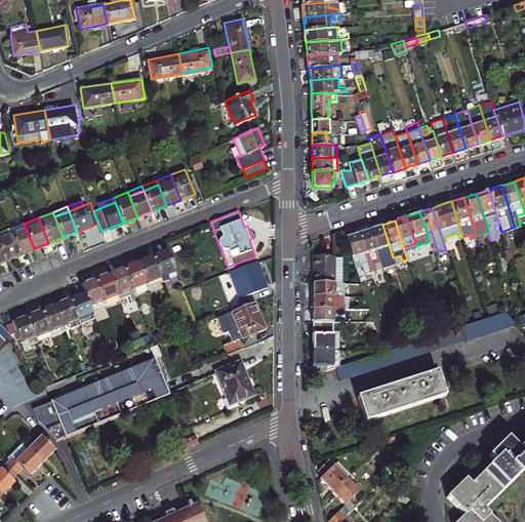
[(24,224),(9,229),(19,254),(34,248),(24,224)]
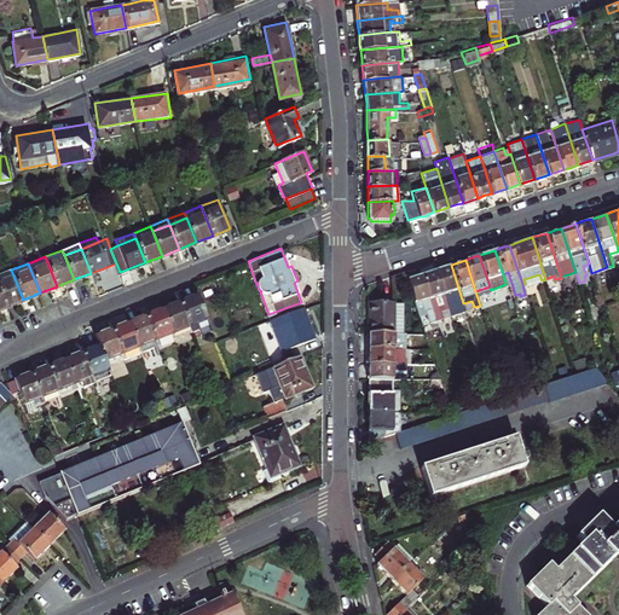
[(463,303),(451,265),(444,266),(437,268),(451,314),(466,309),(463,303)]
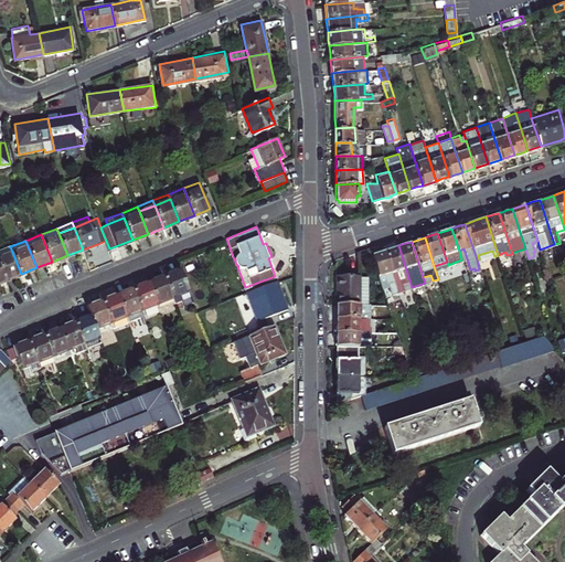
[(398,292),(412,287),(398,245),(393,247),(385,250),(398,292)]
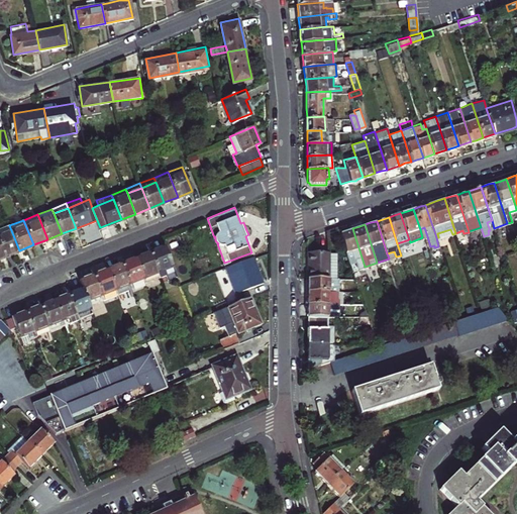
[(0,242),(5,255),(19,250),(9,225),(0,229),(0,242)]
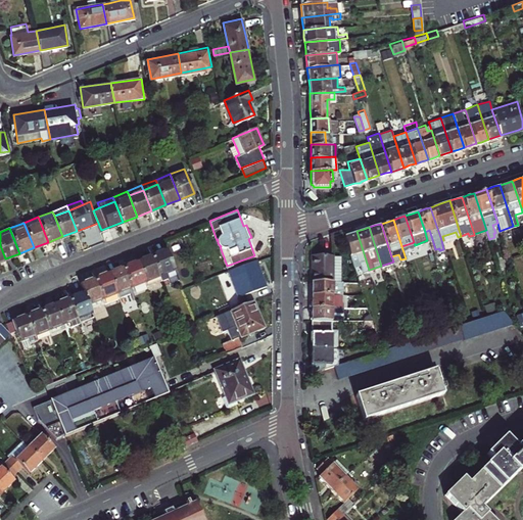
[(369,270),(357,231),(350,233),(344,235),(350,254),(355,252),(359,260),(360,260),(361,265),(364,272),(366,271),(367,276),(371,275),(369,270)]
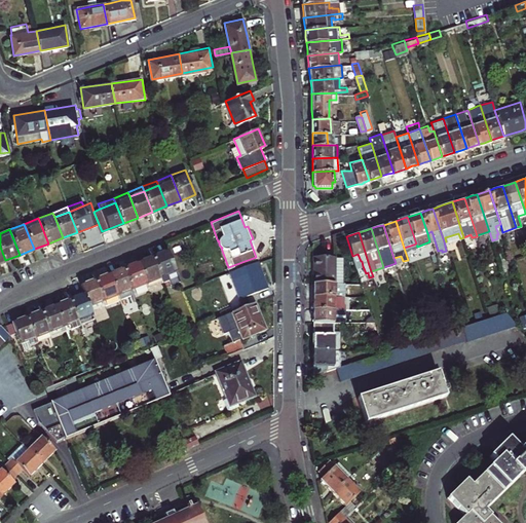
[(447,243),(460,238),(458,233),(445,237),(446,241),(447,243)]
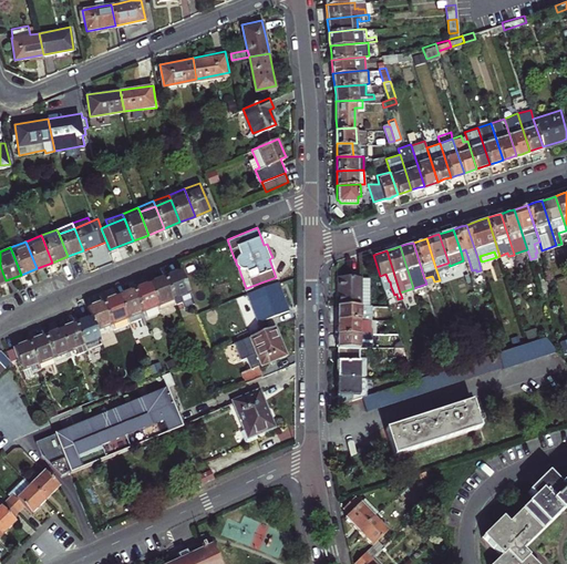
[(184,306),(194,303),(181,269),(165,276),(174,298),(176,303),(182,300),(184,306)]
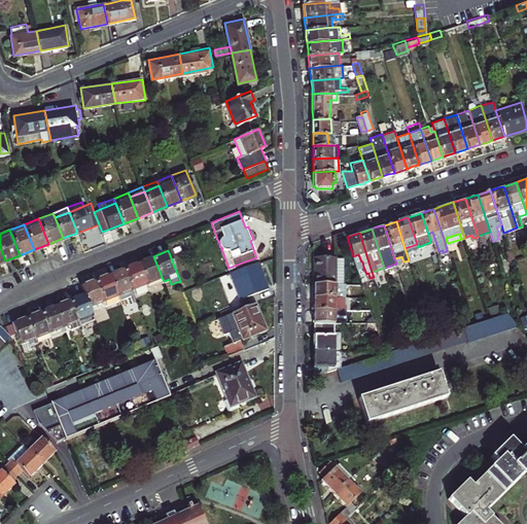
[(361,262),(358,254),(353,256),(357,269),(363,267),(362,262),(361,262)]
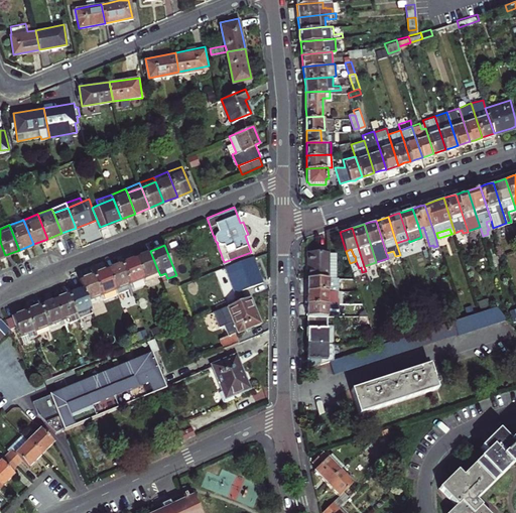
[(144,277),(158,271),(150,251),(136,256),(144,277)]
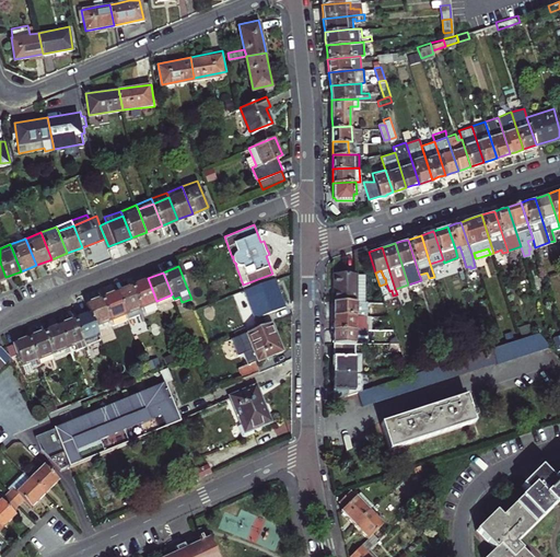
[(334,283),(334,300),(356,301),(364,301),(364,273),(356,273),(334,273),(334,283)]
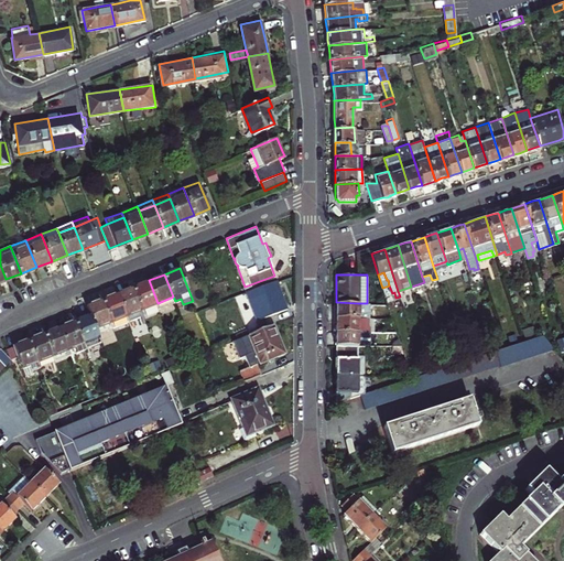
[(288,308),(277,279),(246,291),(257,319),(288,308)]
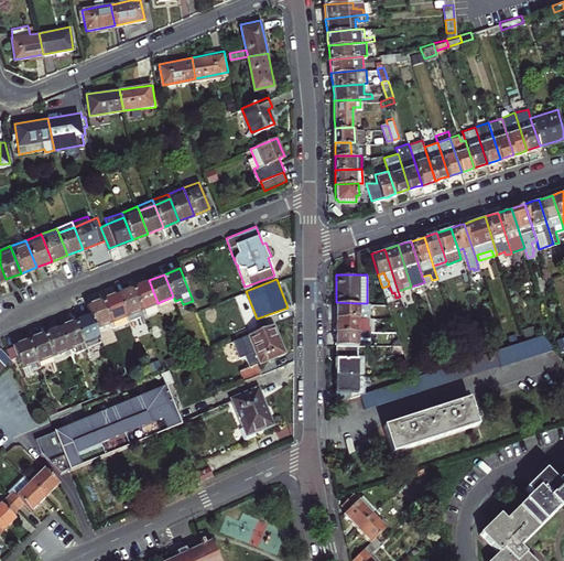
[(160,308),(158,303),(149,280),(133,287),(142,309),(144,314),(160,308)]
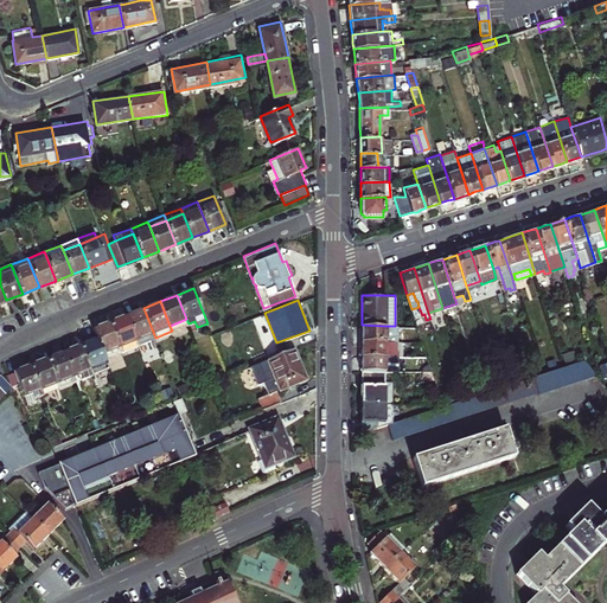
[(144,308),(127,314),(136,339),(153,332),(144,308)]
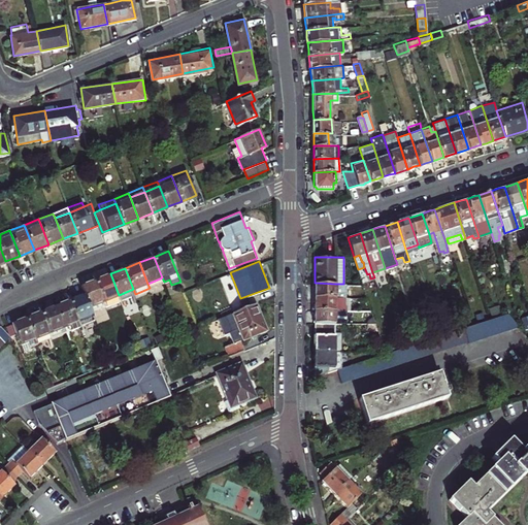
[(119,295),(110,273),(96,280),(104,300),(119,295)]
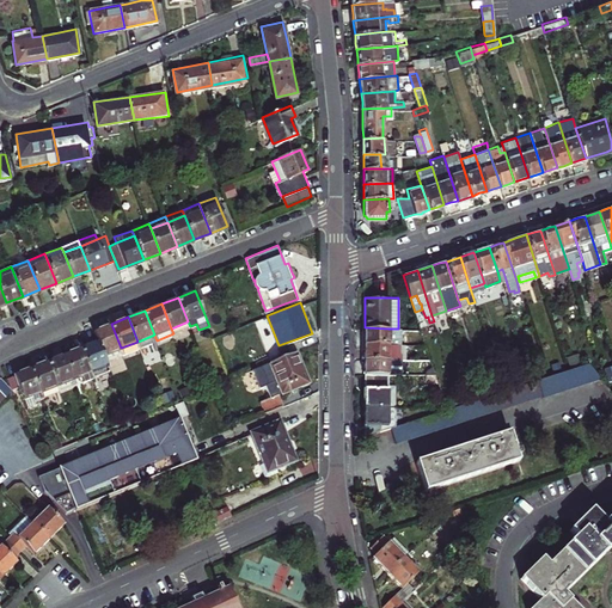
[(171,329),(173,333),(190,326),(188,321),(171,329)]
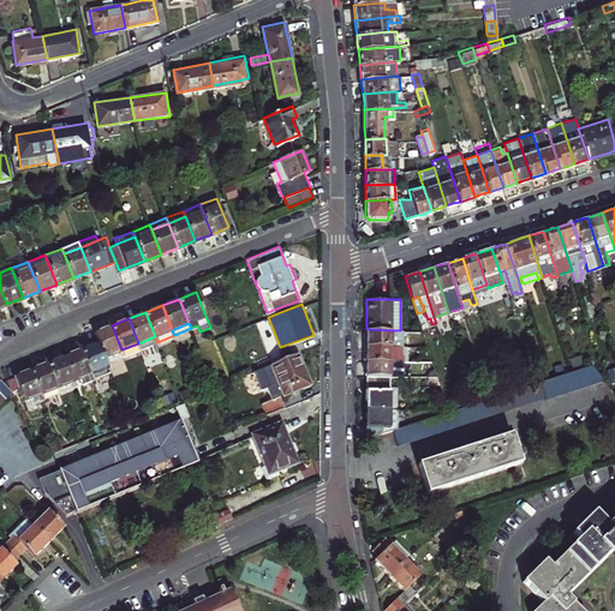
[(112,325),(95,333),(100,342),(105,357),(121,349),(112,325)]
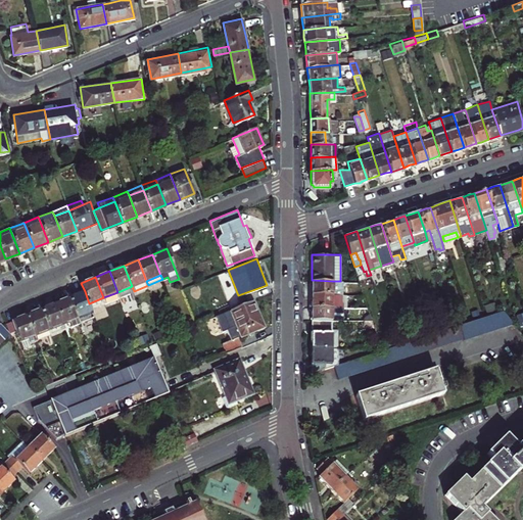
[(312,288),(312,293),(338,293),(343,293),(343,281),(340,281),(332,281),(312,280),(312,288)]
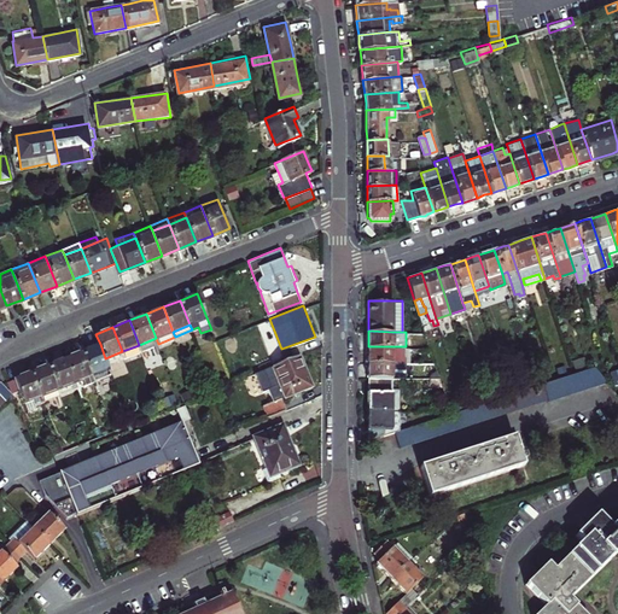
[(139,345),(141,350),(158,344),(156,338),(139,345)]
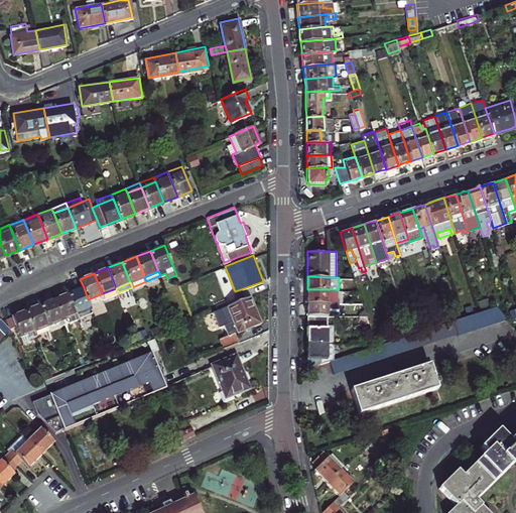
[(93,312),(90,303),(88,299),(84,287),(69,292),(78,312),(79,317),(93,312)]
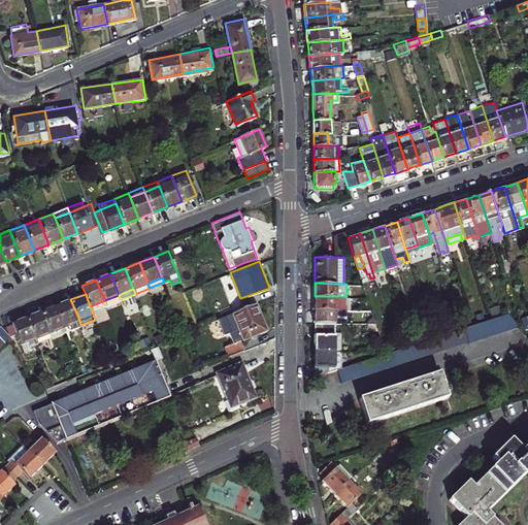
[(104,300),(106,305),(121,299),(119,295),(104,300)]
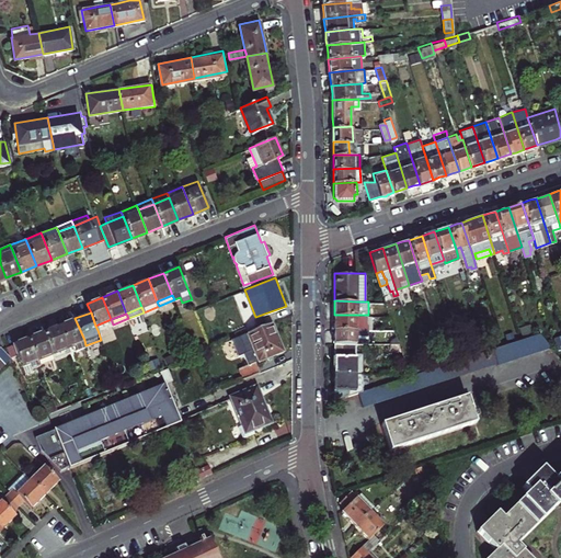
[(366,325),(363,325),(363,315),(334,315),(334,323),(334,328),(366,329),(366,325)]
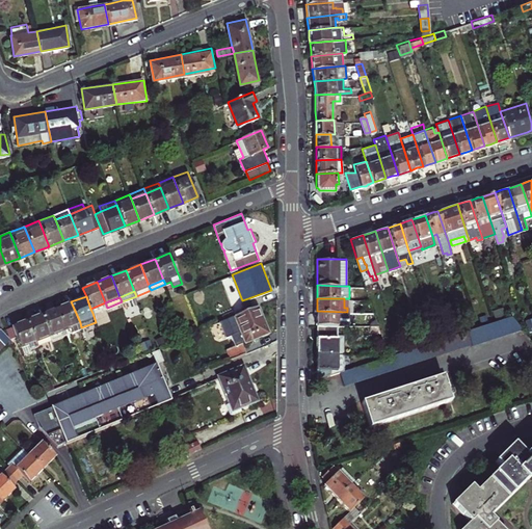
[(349,298),(344,298),(344,308),(347,308),(347,312),(351,312),(353,312),(353,298),(349,298)]
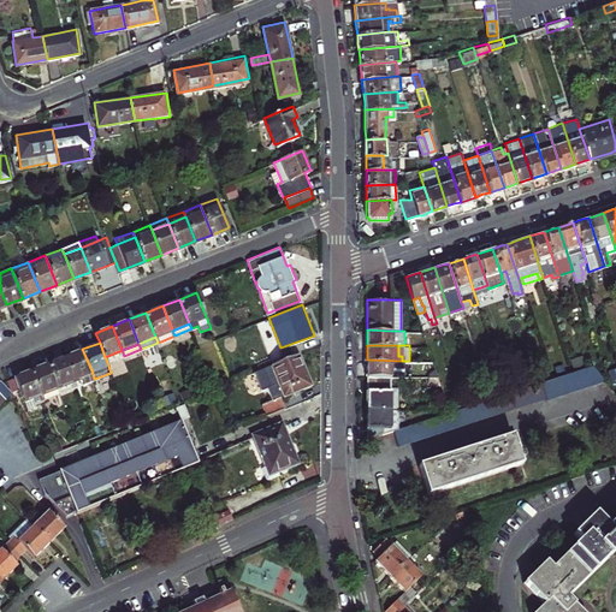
[(93,373),(82,349),(65,356),(75,380),(93,373)]
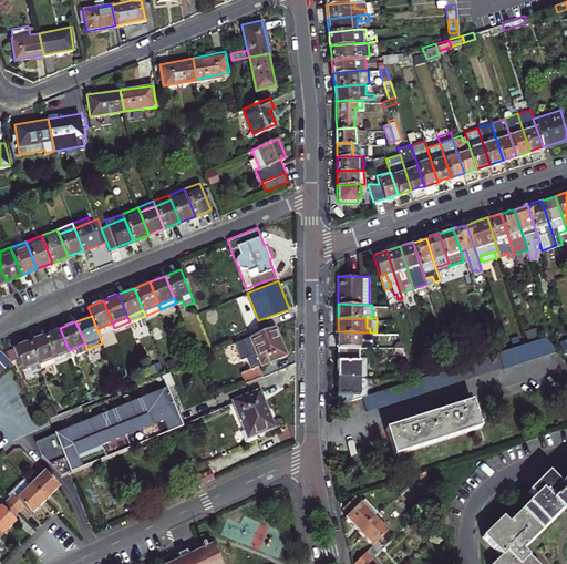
[(99,334),(114,328),(112,322),(96,329),(99,334)]
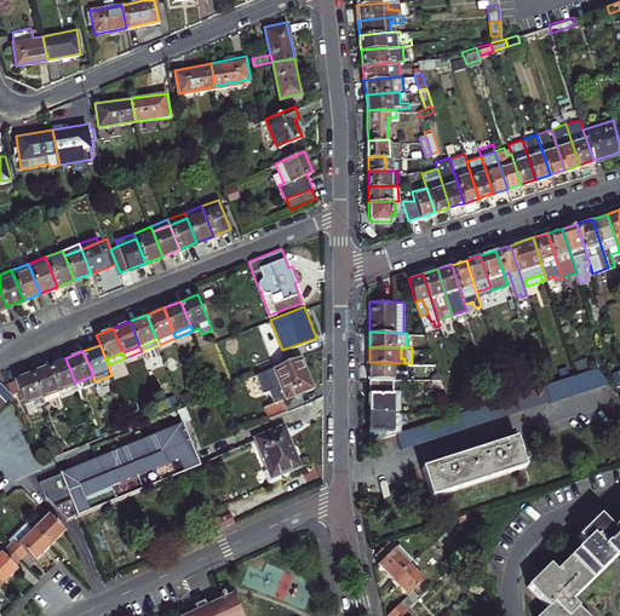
[(274,402),(264,407),(270,419),(287,410),(282,398),(286,397),(286,398),(296,393),(297,396),(302,393),(300,392),(313,387),(310,380),(299,356),(256,374),(264,393),(269,391),(274,402)]
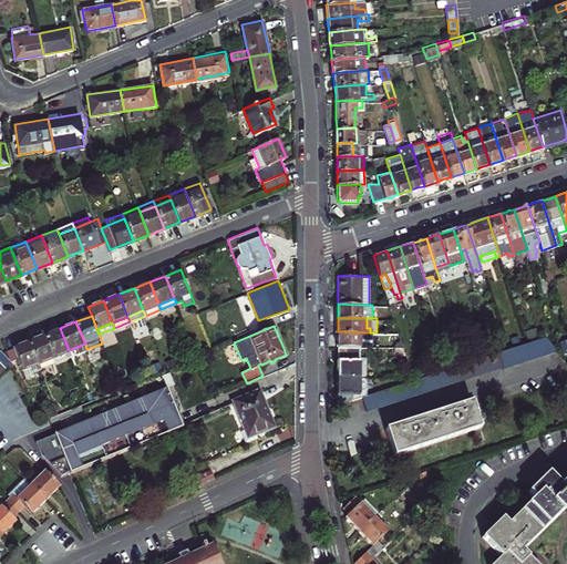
[(60,328),(44,334),(54,356),(69,350),(60,328)]
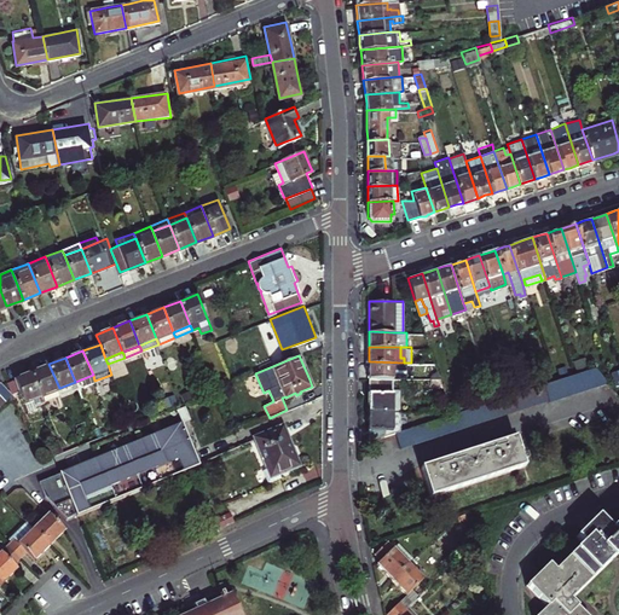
[(614,379),(618,377),(618,359),(608,363),(614,379)]
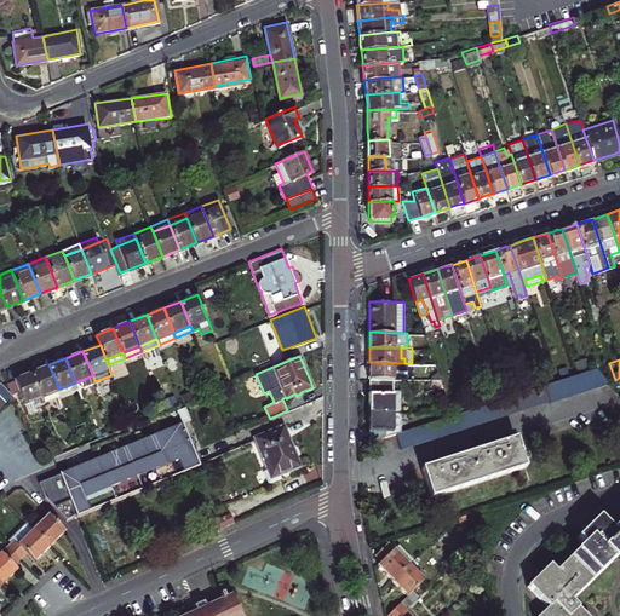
[(409,363),(405,363),(369,362),(369,370),(369,378),(392,378),(406,378),(406,367),(409,367),(409,363)]
